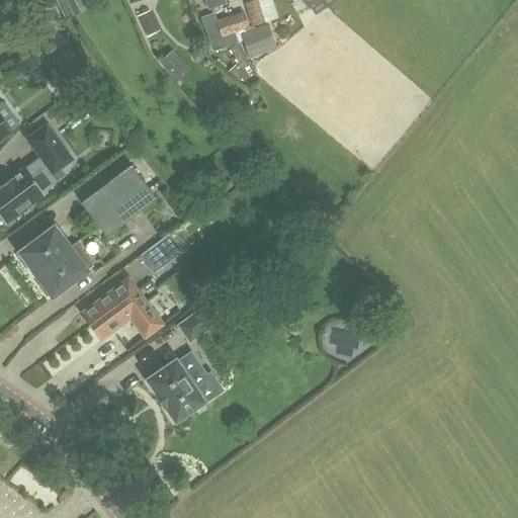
[(56,0),(65,18),(79,12),(73,0),(56,0)]
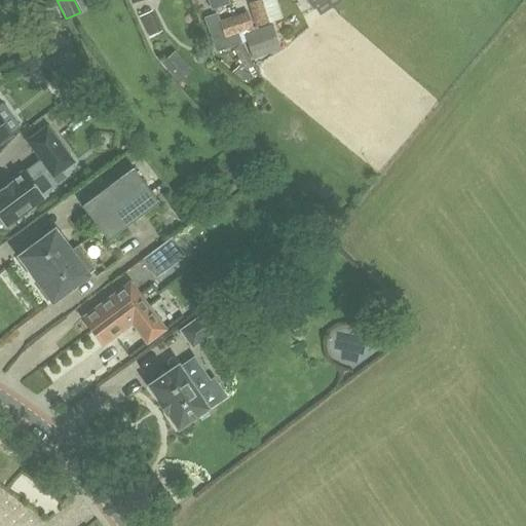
[(228,0),(210,0),(214,11),(230,5),(228,0)]
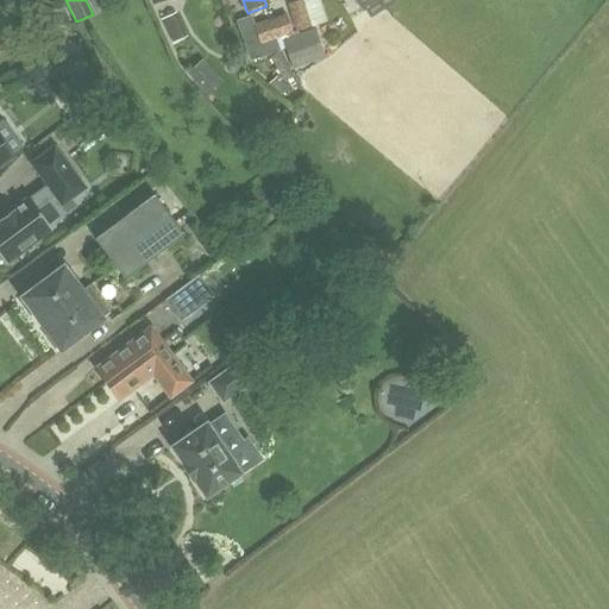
[(311,25),(301,0),(297,0),(286,4),(295,31),(311,25)]
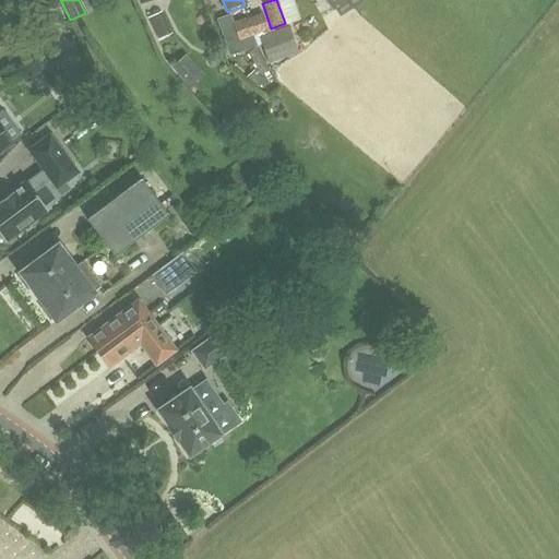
[(302,0),(287,0),(290,23),(306,21),(302,0)]
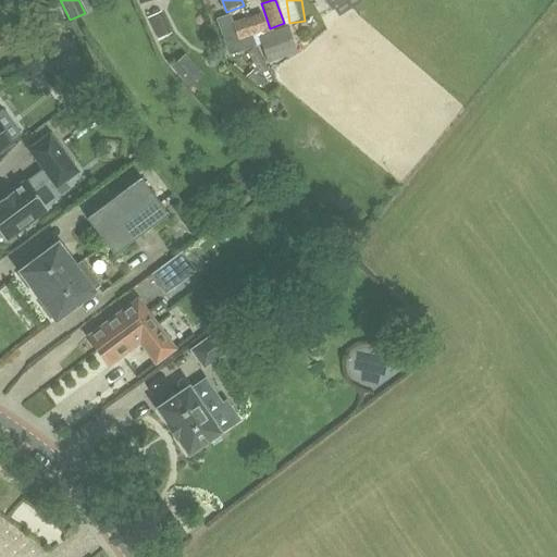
[(346,0),(322,0),(330,11),(346,0)]
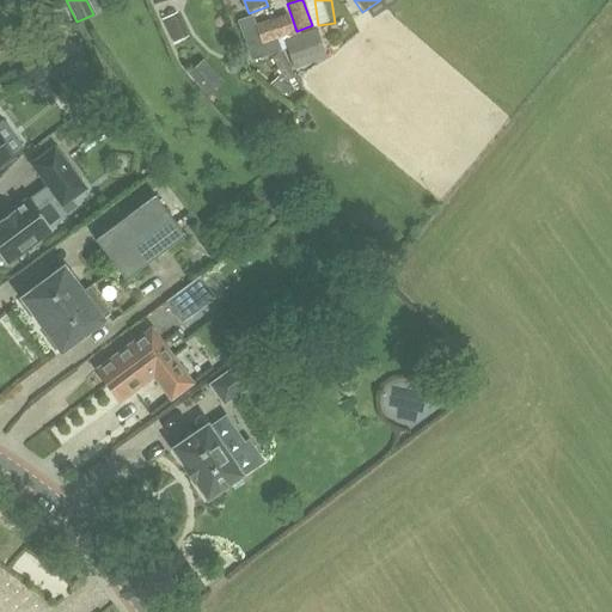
[(172,44),(188,37),(177,12),(161,19),(172,44)]
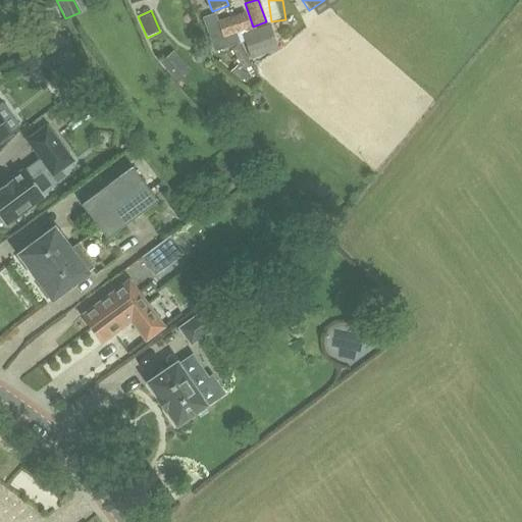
[(232,16),(238,32),(251,28),(246,12),(232,16)]
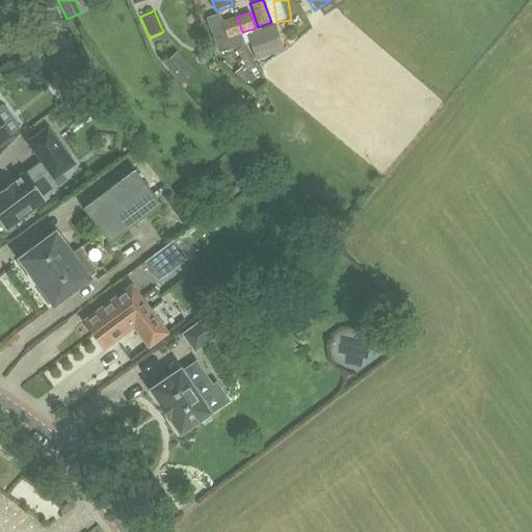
[(246,44),(242,32),(237,17),(221,22),(218,14),(206,18),(217,53),(244,45),(246,44)]
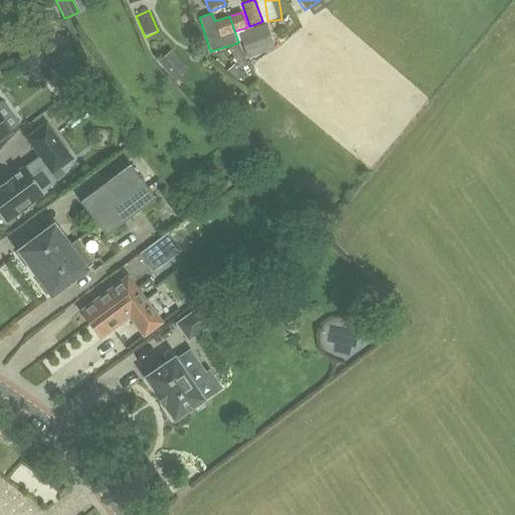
[(266,26),(239,35),(247,60),(275,50),(266,26)]
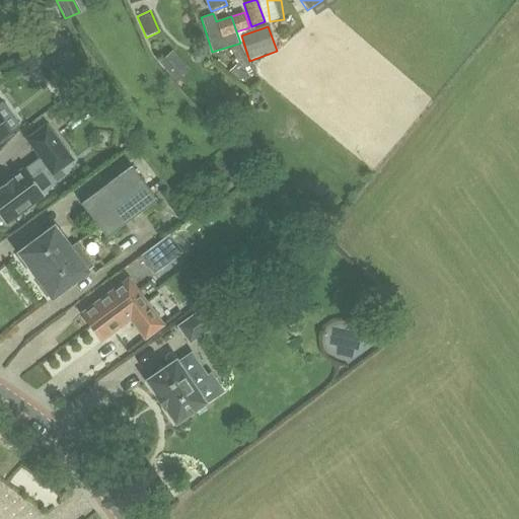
[(202,62),(207,53),(205,48),(201,46),(196,47),(191,56),(193,61),(197,63),(202,62)]
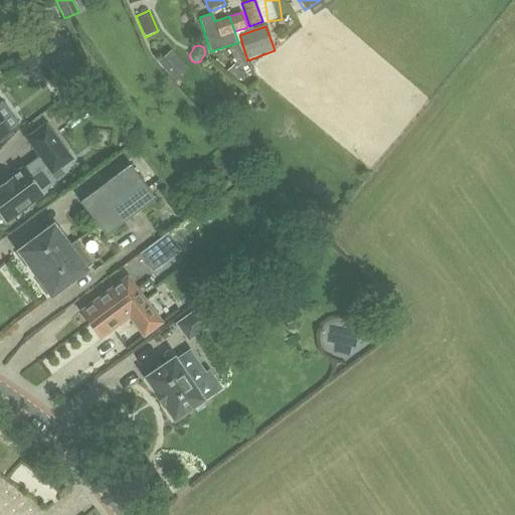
[(244,75),(234,67),(230,72),(239,80),(244,75)]
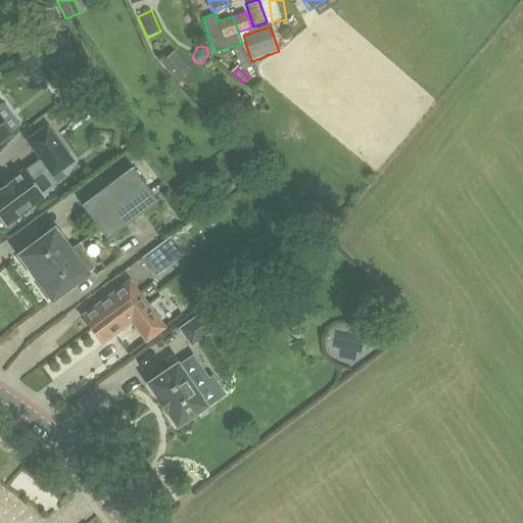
[(0,142),(13,133),(0,114),(0,104),(0,105),(0,104),(0,142)]
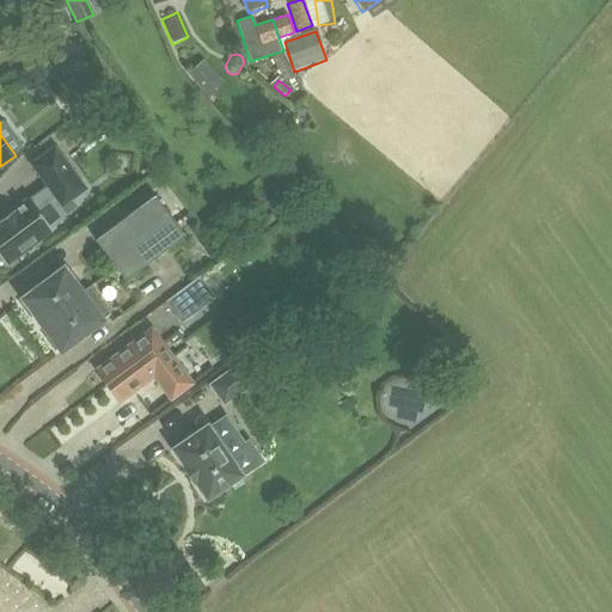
[(49,190),(50,190),(54,195),(77,178),(54,147),(31,165),(46,184),(49,190)]
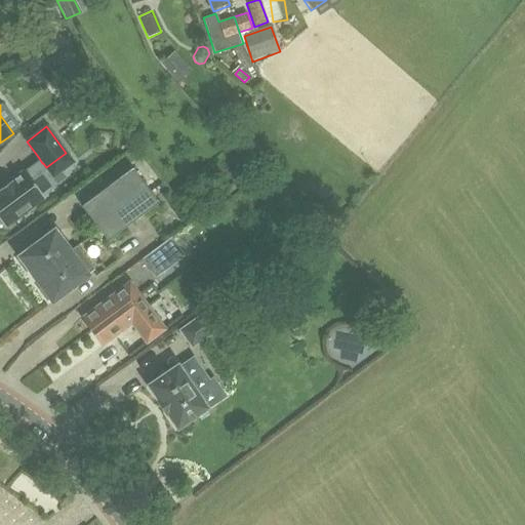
[(35,168),(34,167),(26,173),(24,171),(0,188),(0,224),(1,224),(4,227),(43,197),(42,195),(50,189),(36,169),(35,168)]
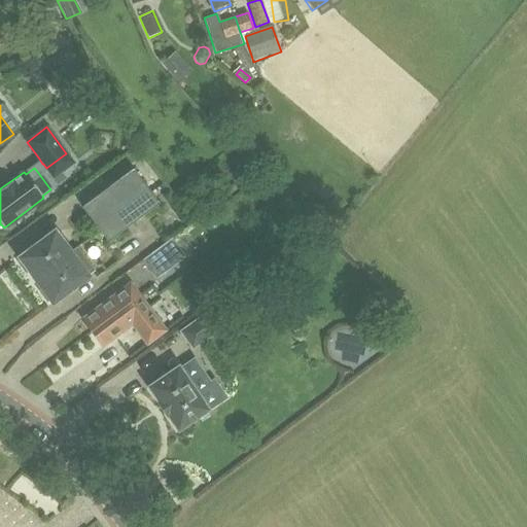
[(107,242),(159,204),(132,169),(81,207),(107,242)]
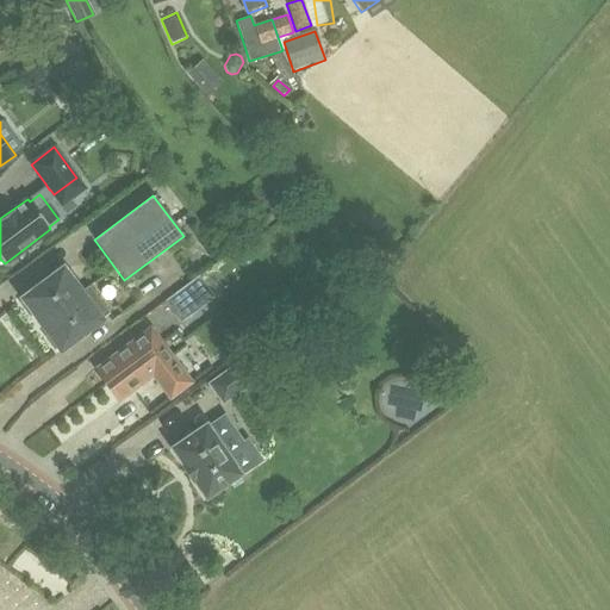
[(271,212),(259,221),(260,223),(255,226),(257,231),(275,219),(271,212)]
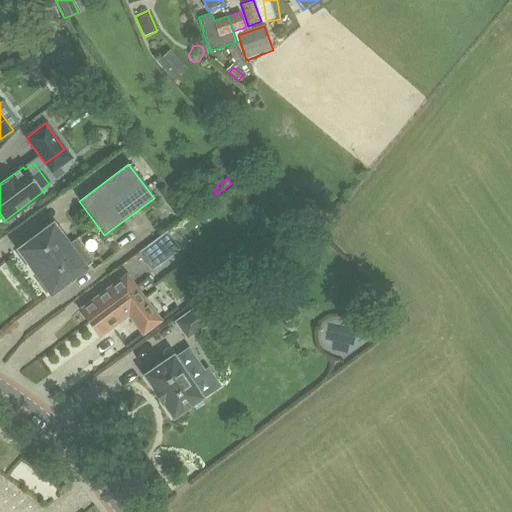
[(34,271),(35,272),(54,256),(67,245),(52,225),(18,250),(21,253),(17,256),(25,265),(28,263),(34,271)]
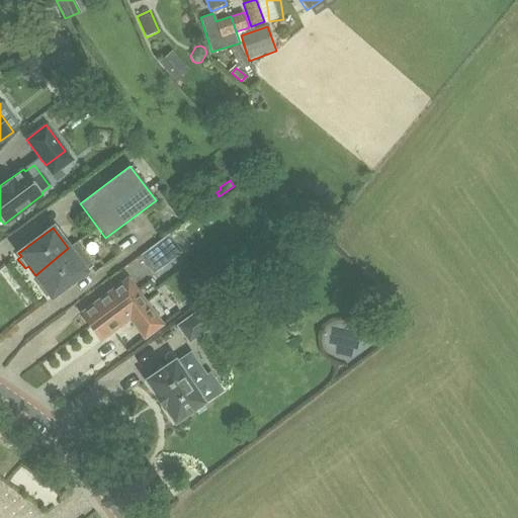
[(55,259),(35,275),(41,284),(38,286),(46,296),(50,294),(52,297),(93,266),(76,243),(68,248),(55,259)]
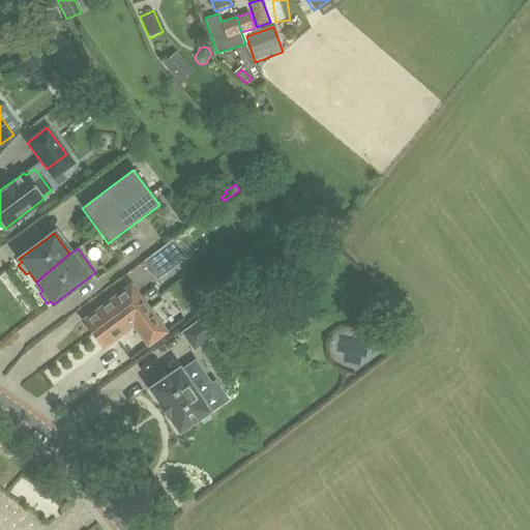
[(173,268),(159,251),(143,262),(156,281),(173,268)]
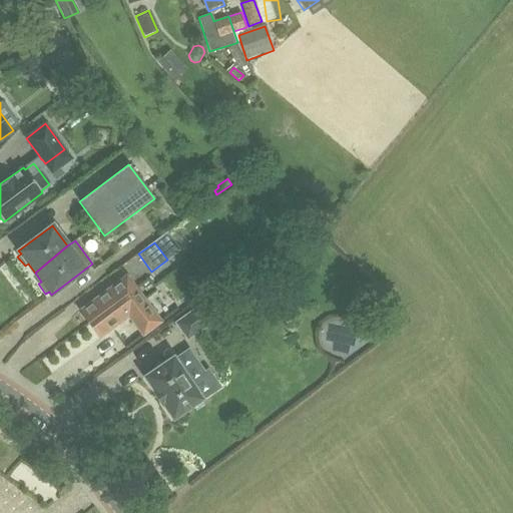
[(79,311),(89,325),(136,288),(126,276),(79,311)]
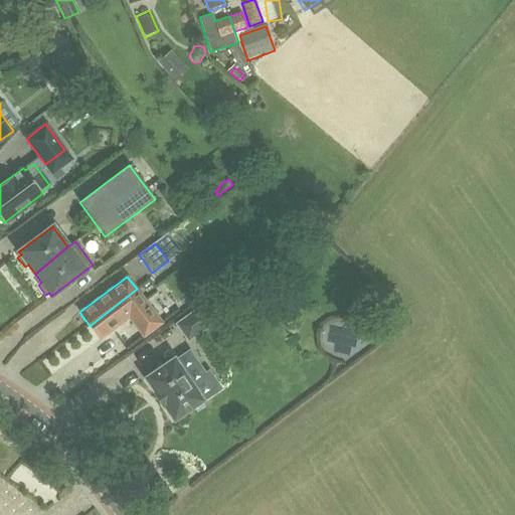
[(137,289),(90,326),(100,339),(129,318),(143,338),(162,324),(137,289)]
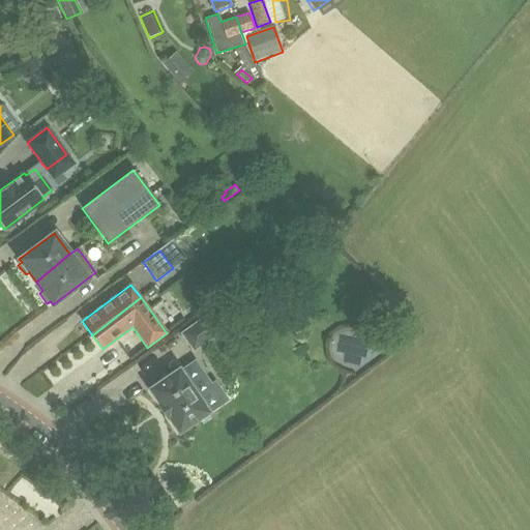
[(218,332),(207,317),(183,333),(194,349),(218,332)]
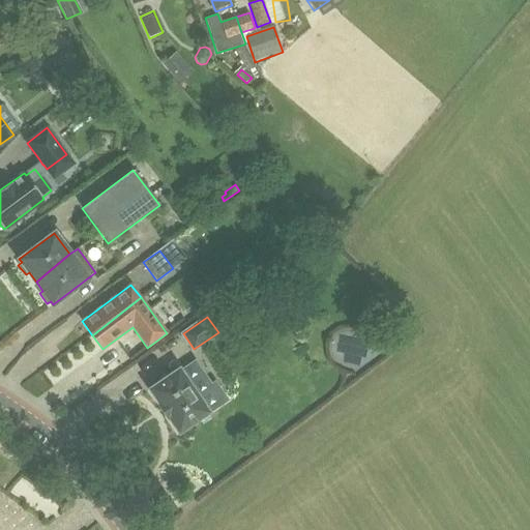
[(158,352),(178,339),(173,331),(154,345),(158,352)]
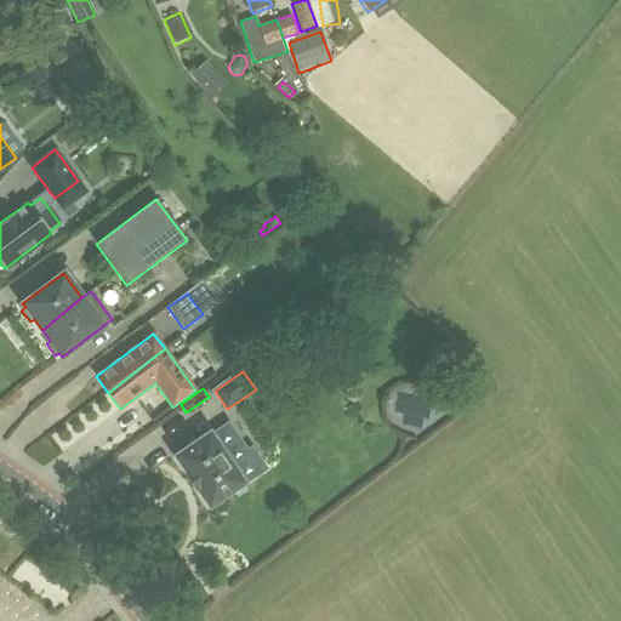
[(175,456),(210,507),(245,483),(232,462),(248,453),(226,421),(210,432),(175,456)]
